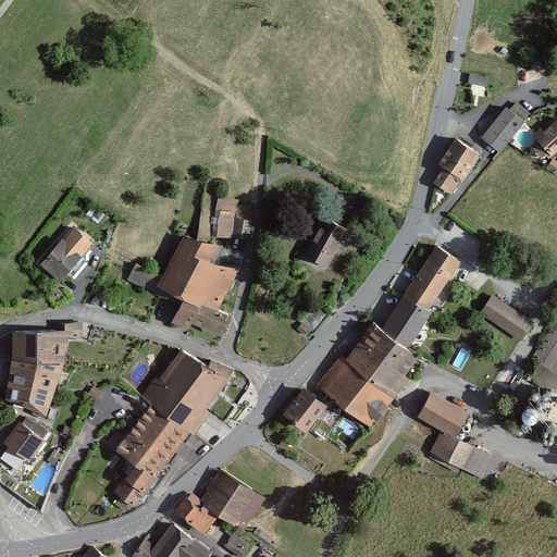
[(485,86),(487,76),(470,74),(469,83),(485,86)]
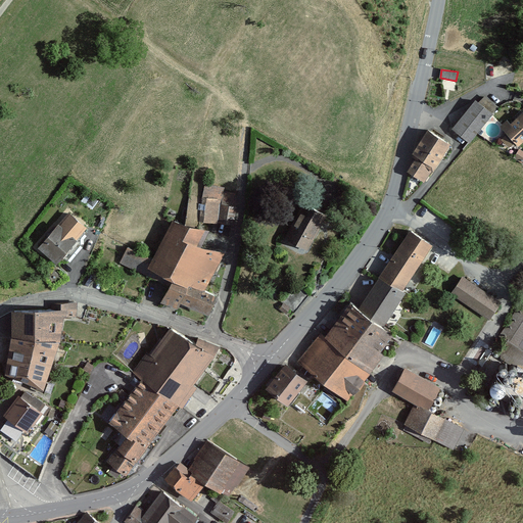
[(480,102),(475,99),(453,128),(470,142),(498,106),(485,96),(480,102)]
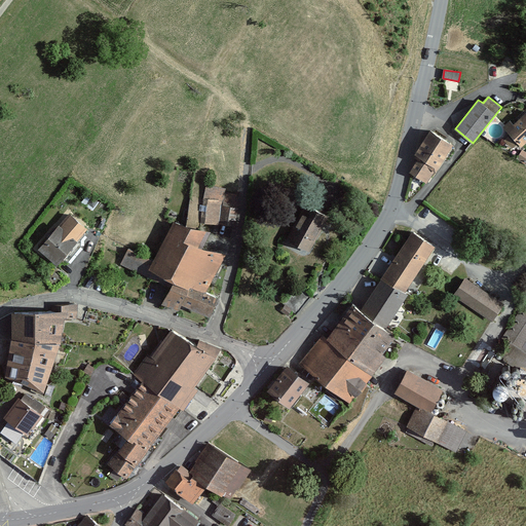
[(521,147),(525,142),(525,111),(513,124),(509,121),(502,127),(521,147)]
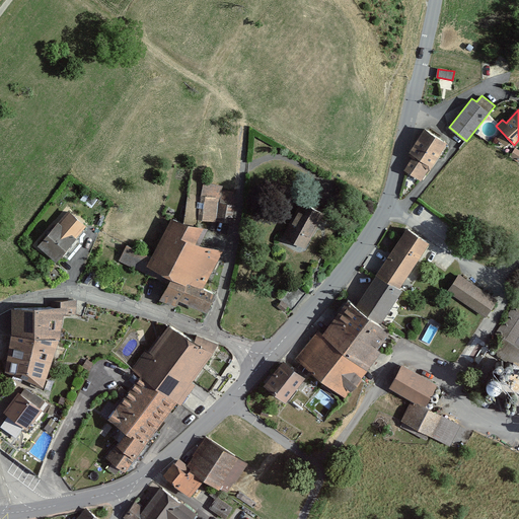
[(421,179),(445,142),(424,128),(410,151),(415,154),(405,169),(421,179)]
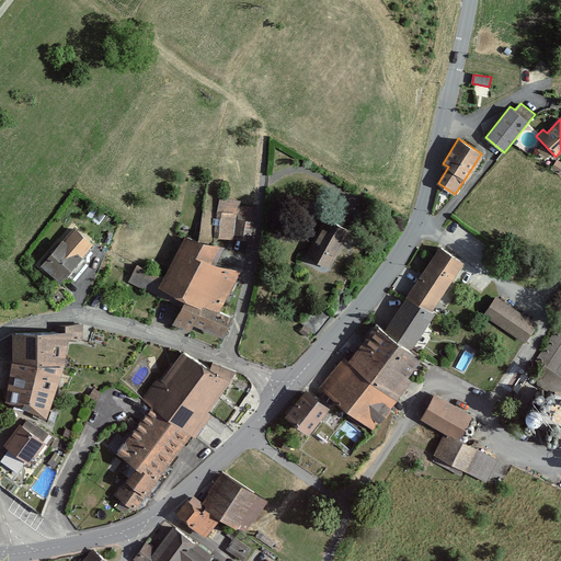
[(551,169),(560,175),(560,159),(558,158),(551,169)]
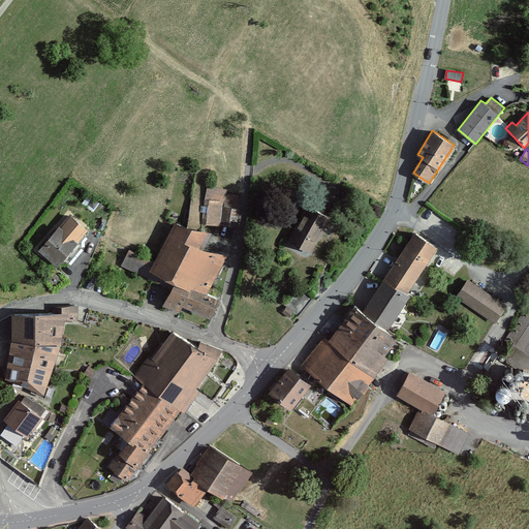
[(238,194),(225,193),(226,188),(207,185),(201,221),(235,226),(238,194)]
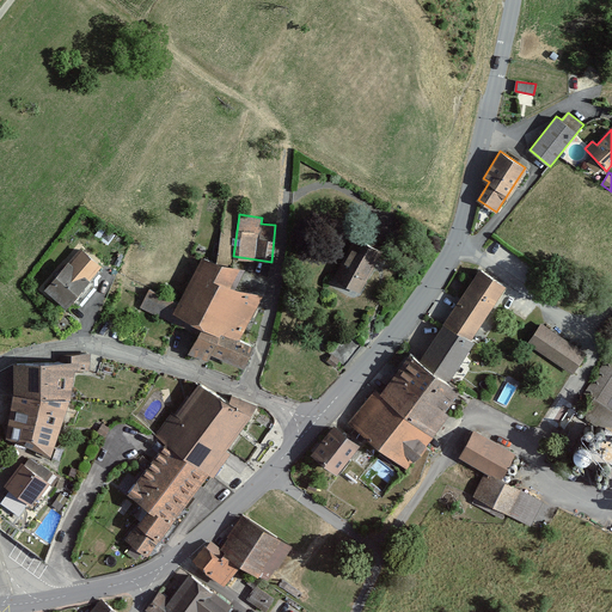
[(360,292),(383,251),(355,237),(334,277),(360,292)]
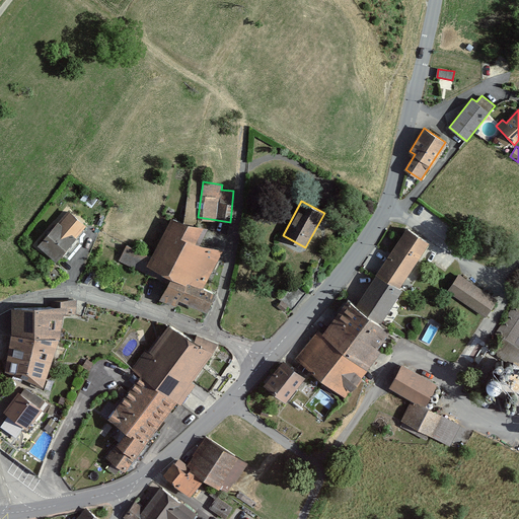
[(38,244),(55,260),(86,225),(68,210),(38,244)]
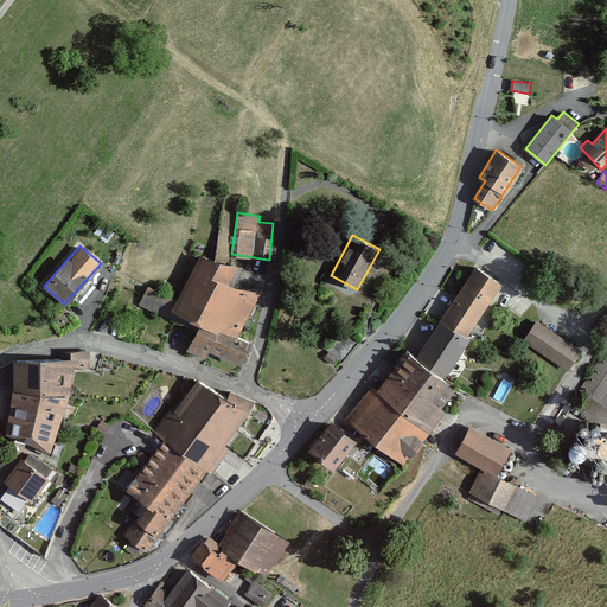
[(140,305),(197,331),(200,321),(236,337),(259,292),(229,282),(237,264),(199,255),(177,300),(147,286),(140,305)]
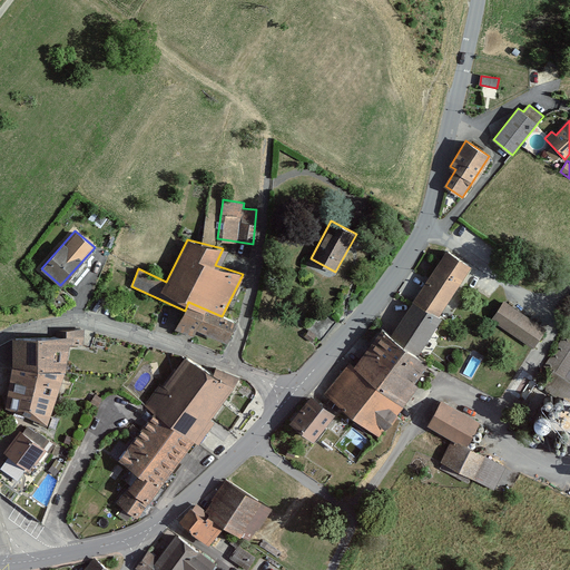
[(470,266),(446,251),(413,301),(436,316),(470,266)]
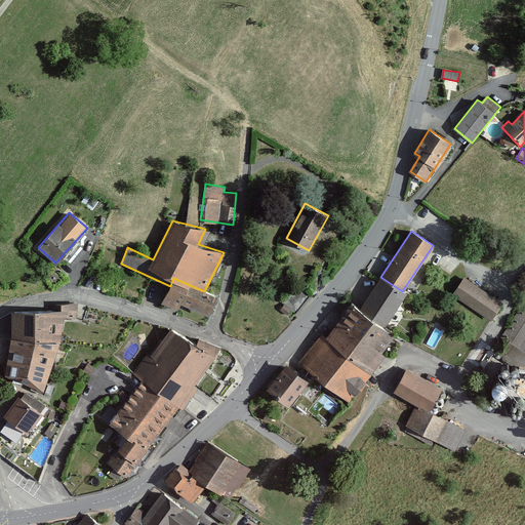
[(451,294),(492,321),(503,301),(463,276),(451,294)]
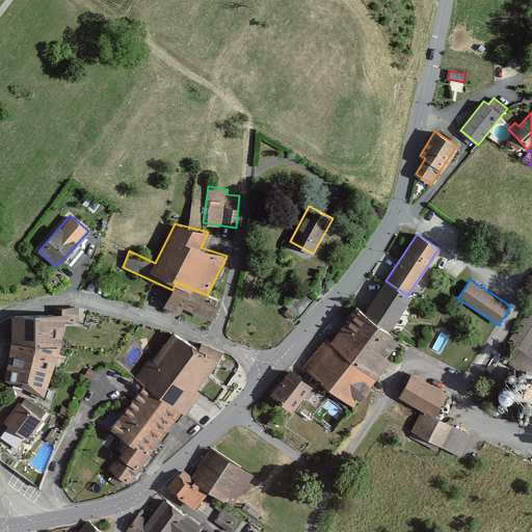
[(386,281),(364,312),(389,330),(410,297),(407,295),(386,281)]
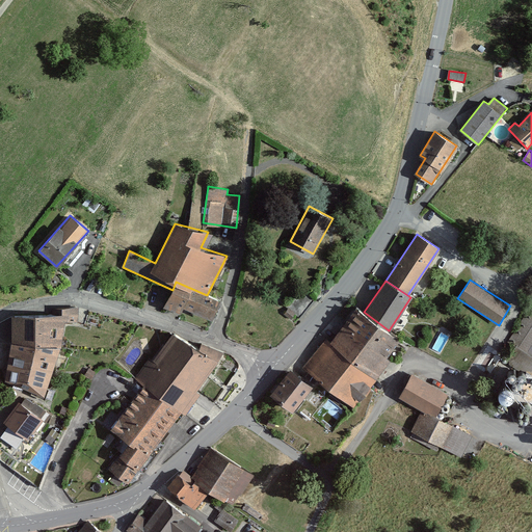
[(176,282),(173,290),(164,306),(181,314),(184,307),(212,319),(219,300),(207,295),(176,282)]
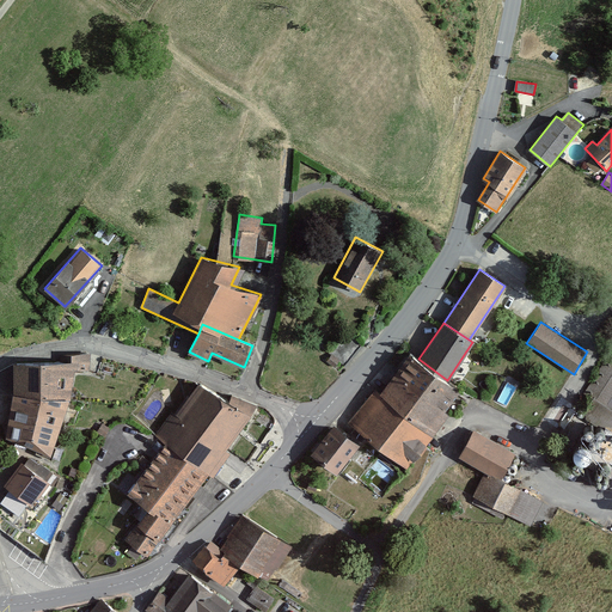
[(346,332),(328,352),(343,365),(361,346),(346,332)]
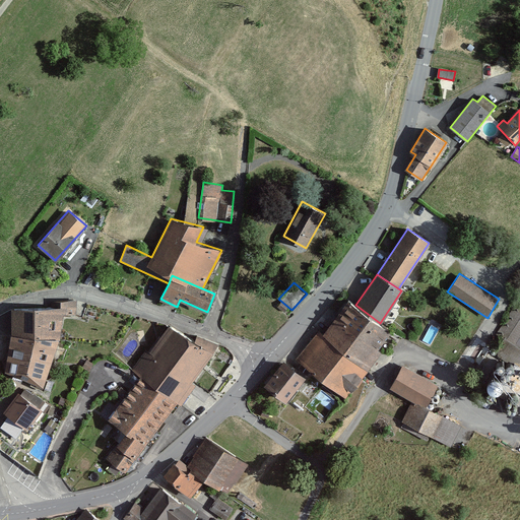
[(519,299),(498,333),(505,337),(498,348),(498,355),(519,369),(519,377),(513,389),(519,393),(519,299)]
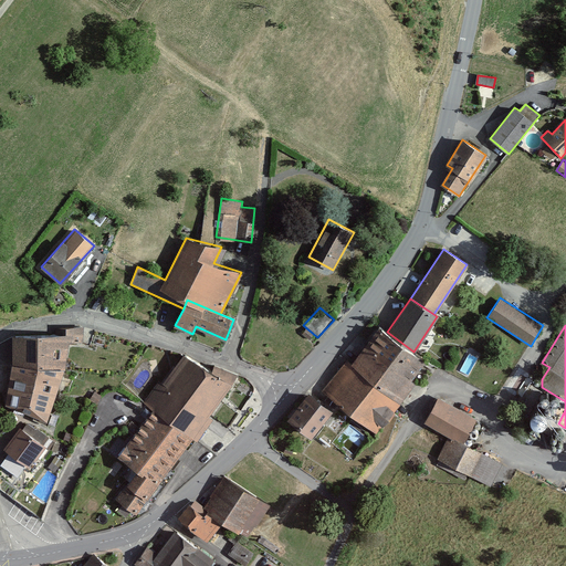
[(413,352),(387,332),(379,326),(352,364),(346,359),(323,390),(377,431),(392,411),(394,412),(416,383),(411,379),(426,360),(413,352)]
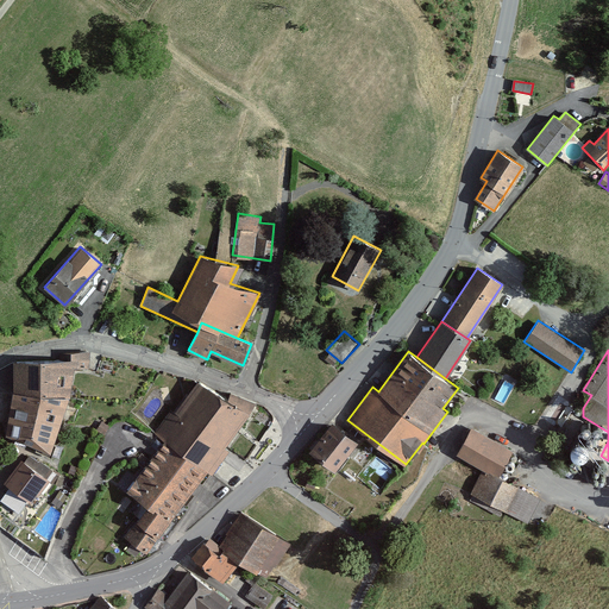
[(12,391),(68,399),(70,399),(74,366),(89,366),(89,352),(61,355),(62,360),(14,363),(12,391)]
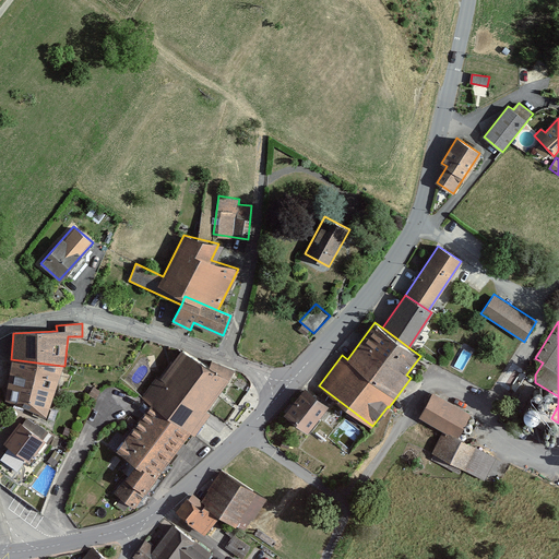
[(151,404),(190,432),(194,436),(210,413),(205,409),(234,372),(211,361),(206,367),(182,349),(161,379),(157,377),(142,397),(151,404)]
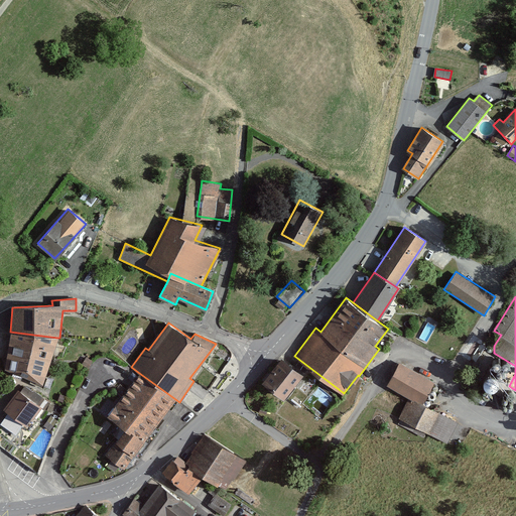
[(42,383),(57,338),(10,332),(5,367),(42,383)]
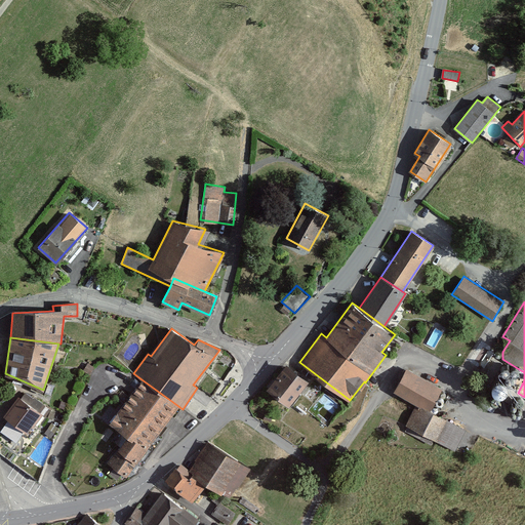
[(288,405),(308,380),(286,364),(268,389),(288,405)]
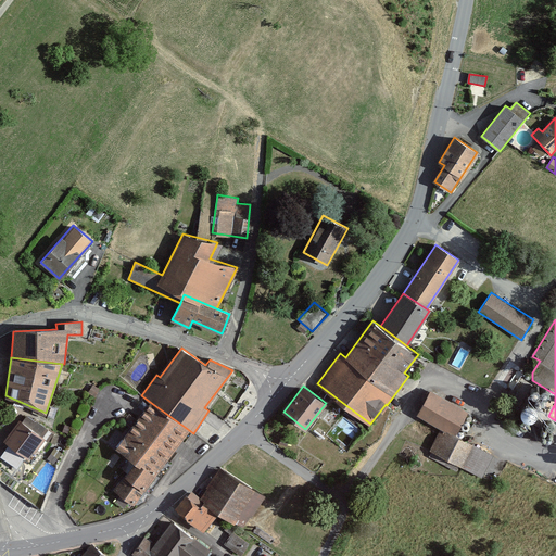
[(431,391),(418,415),(442,428),(455,434),(468,411),(431,391)]
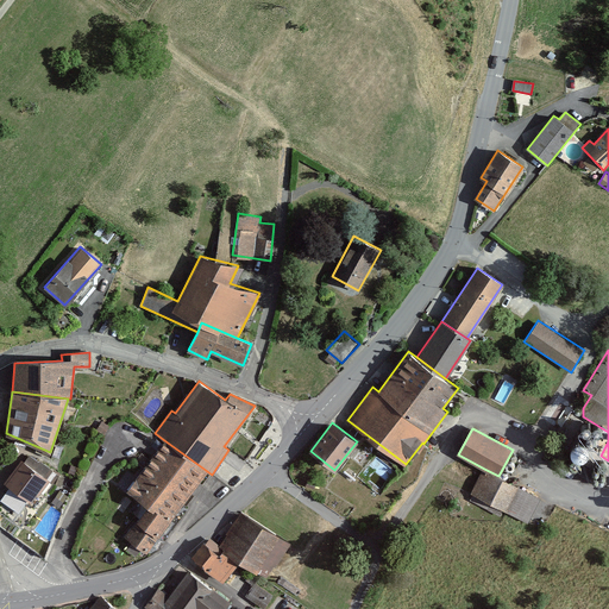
[(146,553),(207,471),(164,440),(127,490),(148,506),(125,537),(146,553)]
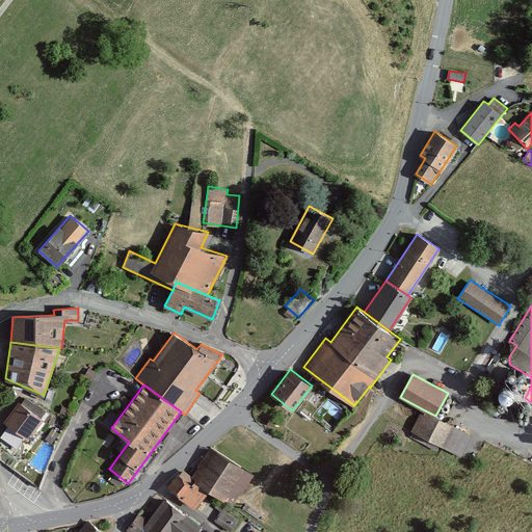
[(499,396),(500,398),(503,400),(506,401),(509,400),(512,398),(513,396),(514,393),(513,390),(511,387),(509,384),(506,384),(503,386),(500,387),(499,390),(498,393),(499,396)]
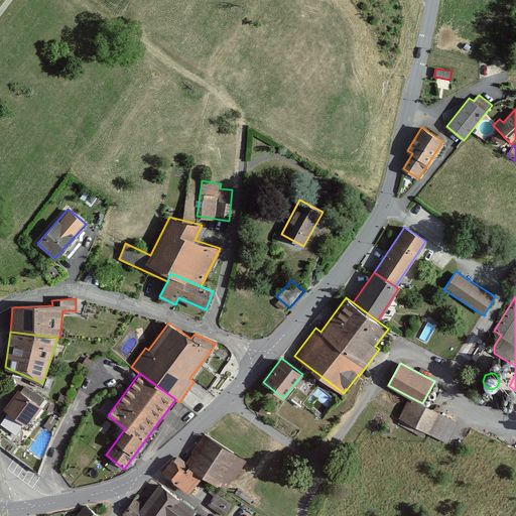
[(44,408),(49,402),(33,390),(32,391),(25,386),(20,392),(17,389),(4,408),(9,411),(24,422),(26,423),(30,417),(32,418),(41,406),(44,408)]
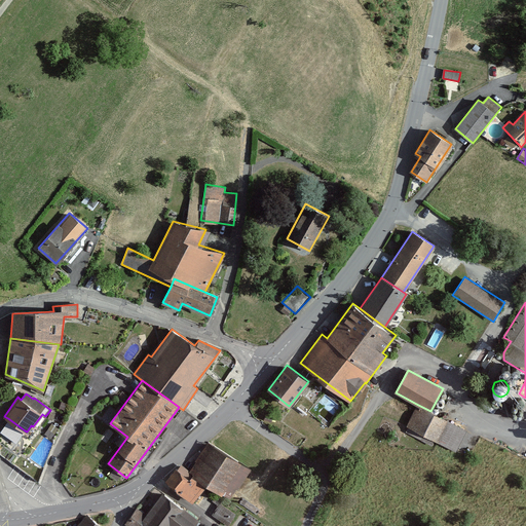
[(492,400),(491,401),(493,404),(497,404),(499,402),(500,400),(498,397),(496,396),(494,397),(492,398),(492,400)]
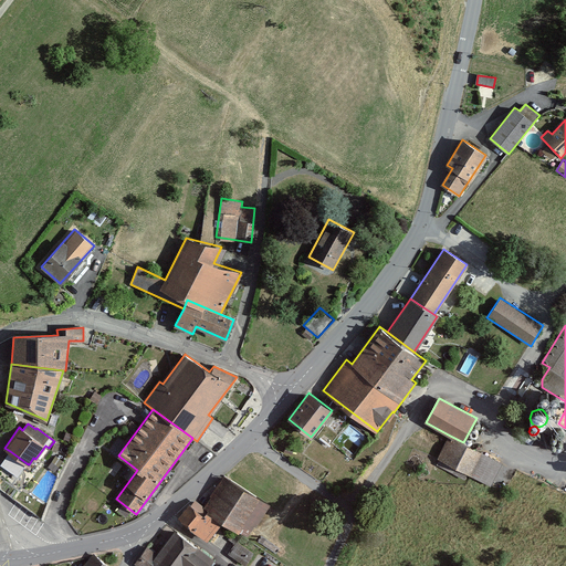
[(470,474),(482,452),(463,442),(450,436),(438,458),(470,474)]
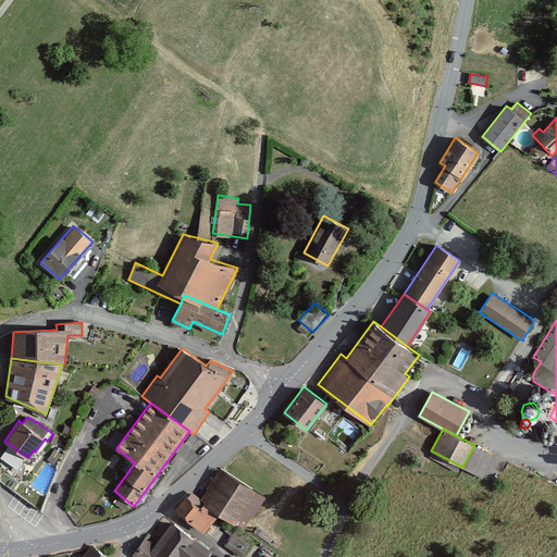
[(26,456),(10,444),(1,456),(17,467),(26,456)]
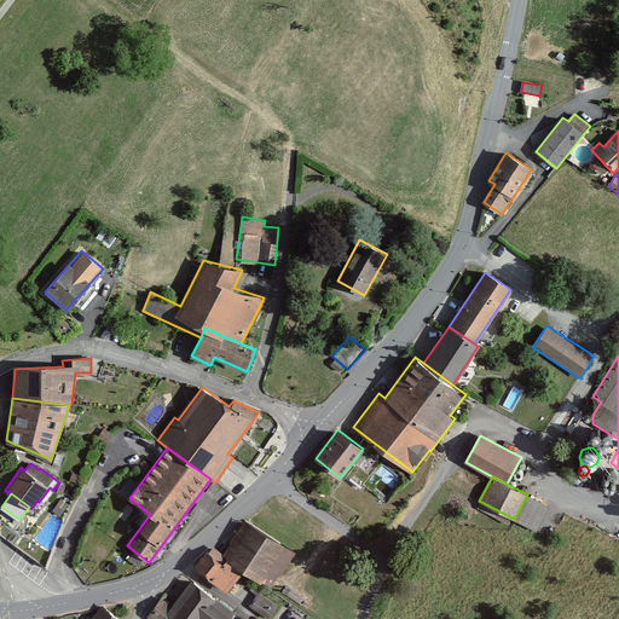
[(279,577),(295,551),(246,520),(223,554),(270,585),(277,574),(279,577)]
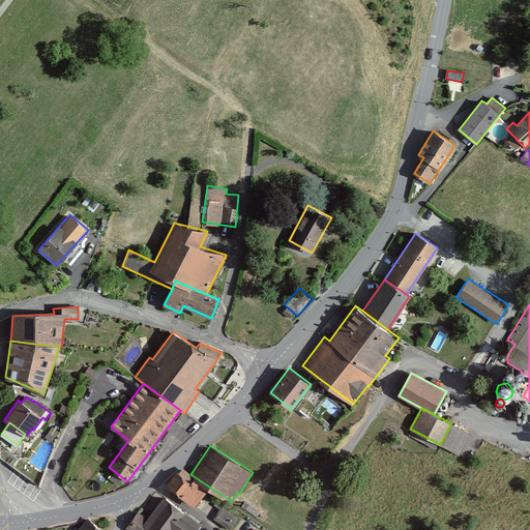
[(183,469),(167,487),(194,505),(206,489),(183,469)]
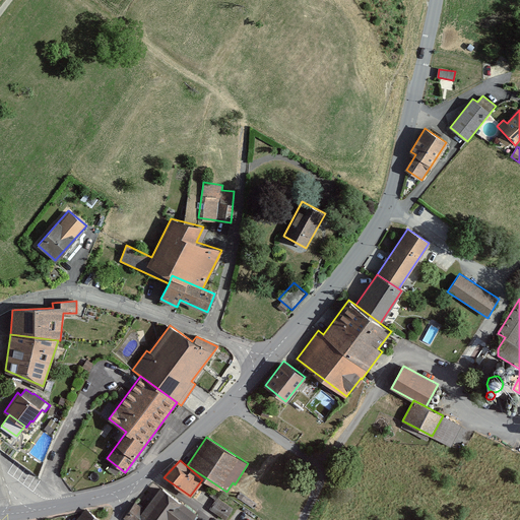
[(190,519),(196,513),(160,486),(143,509),(134,502),(124,517),(128,519),(139,519),(141,519),(142,519),(190,519)]
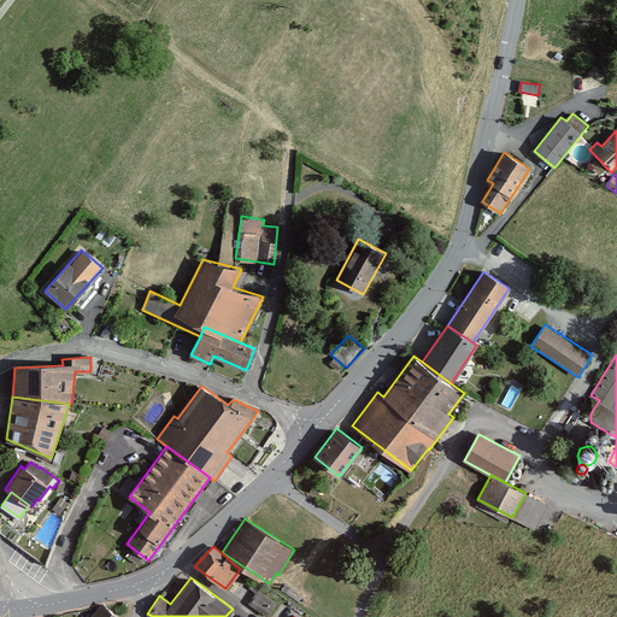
[(250,603),(268,615),(274,606),(257,593),(250,603)]
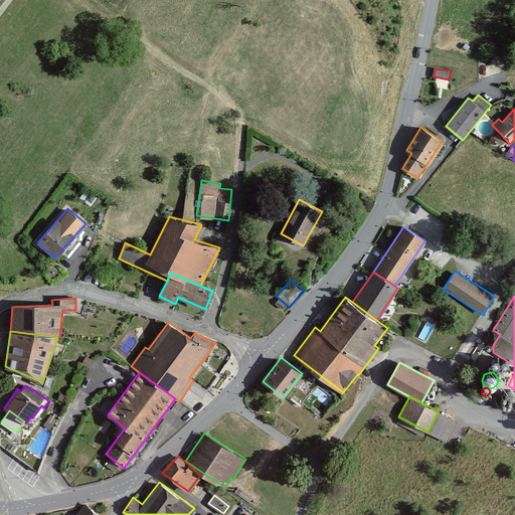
[(77,514),(96,514),(86,506),(77,514)]
